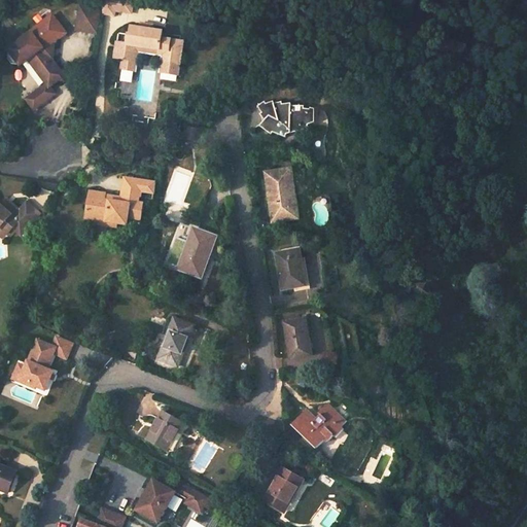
[(96,32),(100,12),(112,15),(113,10),(126,12),(128,0),(101,0),(100,8),(80,5),(76,29),(96,32)]
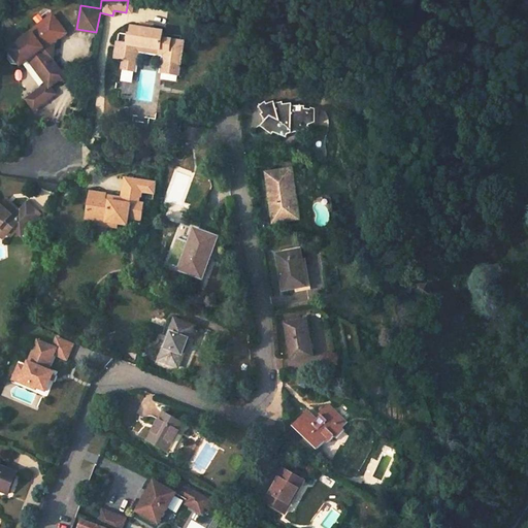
[(25,97),(33,106),(46,96),(47,94),(48,92),(48,91),(48,88),(48,86),(47,85),(57,77),(61,77),(62,69),(58,69),(47,55),(50,42),(55,38),(53,36),(64,28),(53,13),(41,22),(44,25),(32,35),(30,32),(8,48),(7,57),(11,62),(20,63),(27,58),(44,81),(25,97)]
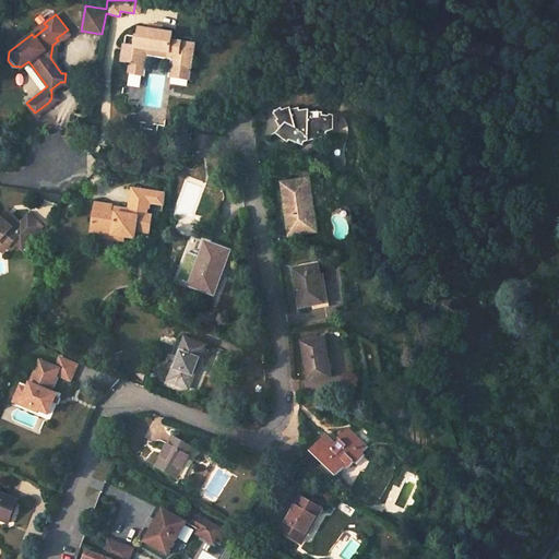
[(120,62),(129,63),(127,74),(141,76),(144,55),(144,50),(177,55),(174,79),(188,80),(192,45),(169,42),(170,34),(158,33),(146,31),(135,30),(134,37),(132,37),(131,47),(120,46),(120,62)]
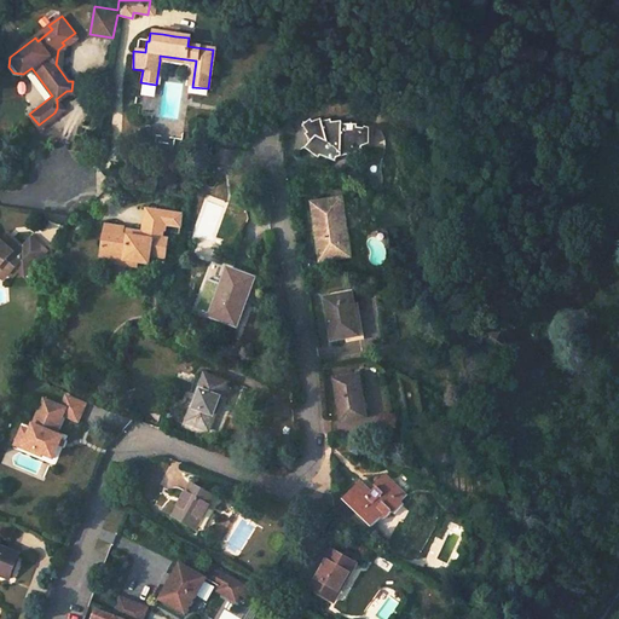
[(187,86),(192,87),(196,61),(160,56),(160,61),(190,65),(187,86)]
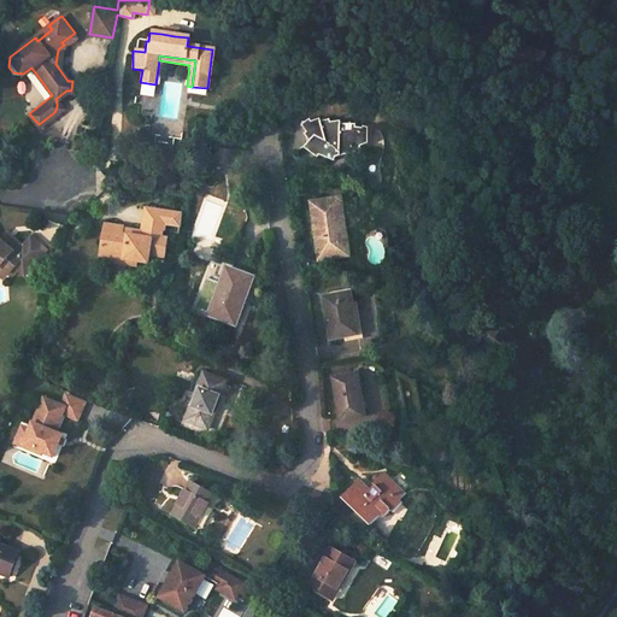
[(238,121),(253,121),(254,111),(252,111),(252,109),(241,107),(241,110),(240,110),(238,121)]
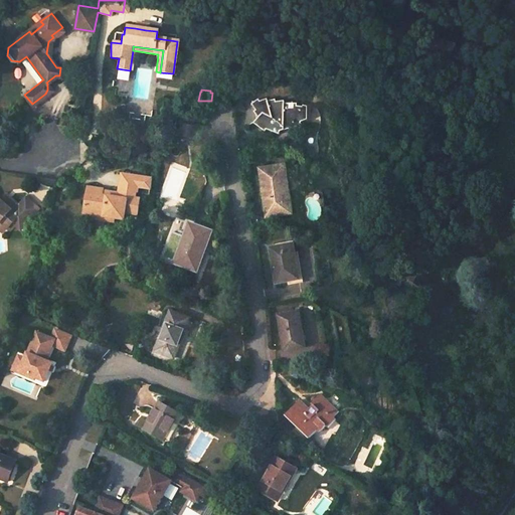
[(260,121),(256,126),(267,132),(268,130),(279,134),(281,130),(295,128),(295,124),(303,123),(306,107),(269,99),(253,106),(258,112),(254,116),(260,121)]
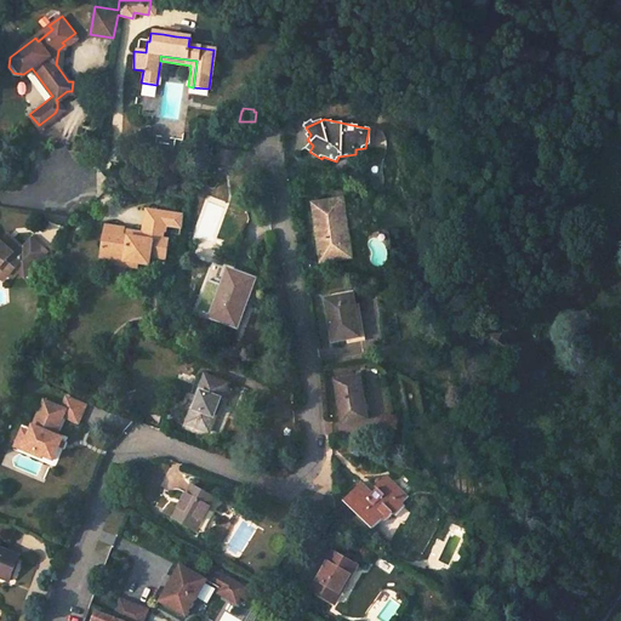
[(215,165),(231,167),(233,155),(216,153),(215,165)]
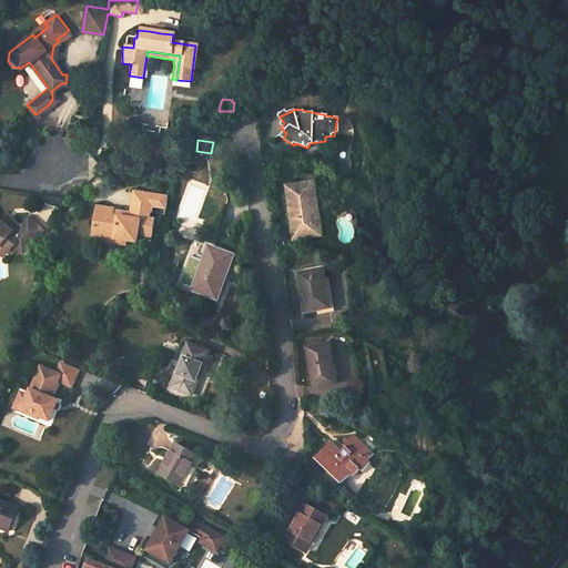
[(286,188),(294,241),(322,237),(314,183),(286,188)]
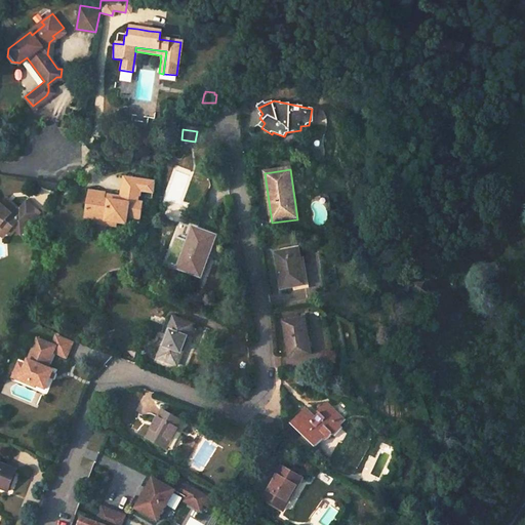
[(139,202),(135,201),(136,195),(137,195),(138,190),(153,193),(154,182),(125,175),(121,196),(111,194),(110,199),(103,197),(104,192),(88,189),(83,215),(123,223),(125,215),(136,218),(139,202)]
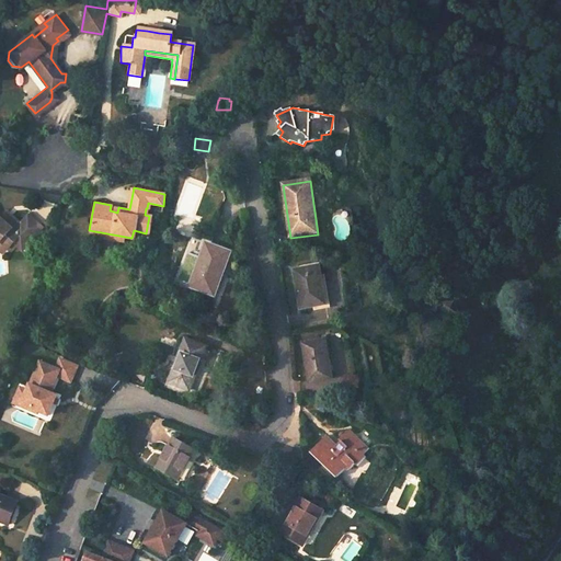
[(0,218),(3,221),(10,215),(8,213),(2,207),(0,209),(0,218)]
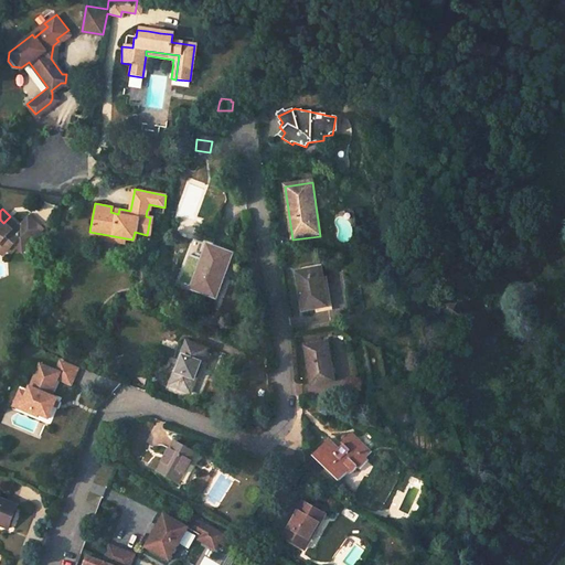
[(0,237),(2,235),(8,241),(14,234),(17,235),(25,244),(39,228),(39,226),(27,215),(18,224),(10,216),(3,223),(0,220),(0,237)]
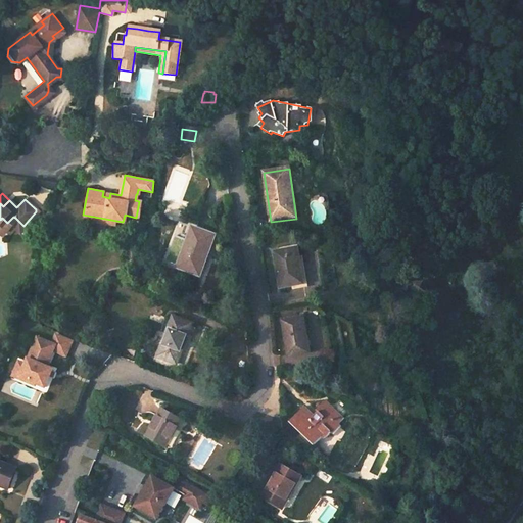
[(0,234),(0,235),(9,225),(15,230),(16,230),(18,232),(24,226),(15,218),(13,217),(7,223),(2,218),(0,220),(0,234)]
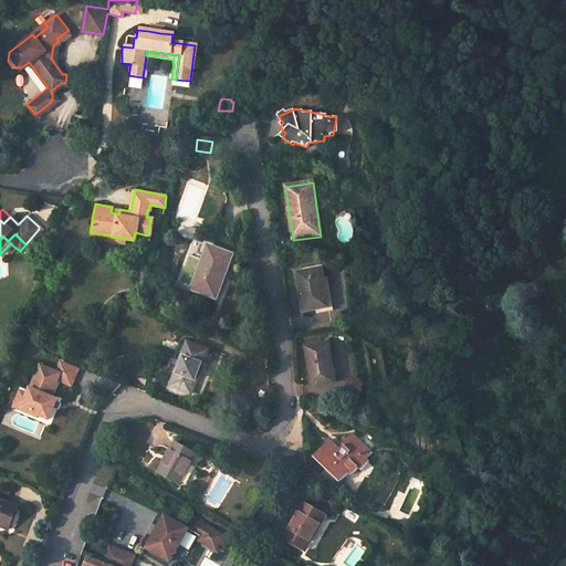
[(188,289),(215,299),(232,257),(207,245),(188,289)]
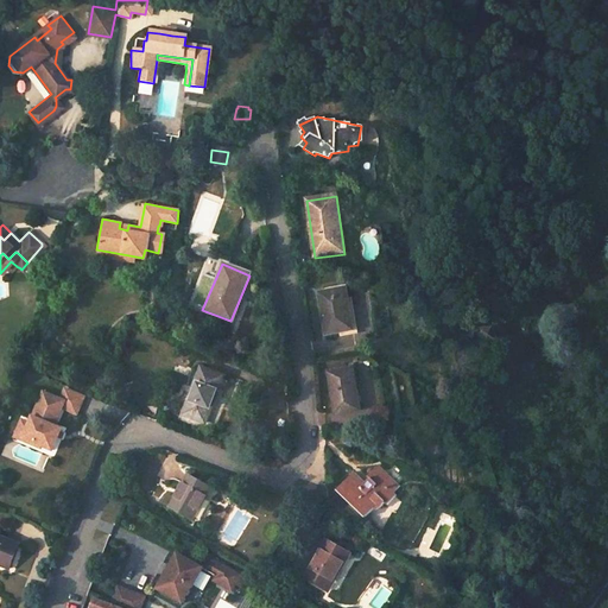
[(318,295),(325,335),(352,331),(346,298),(343,298),(341,290),(318,295)]
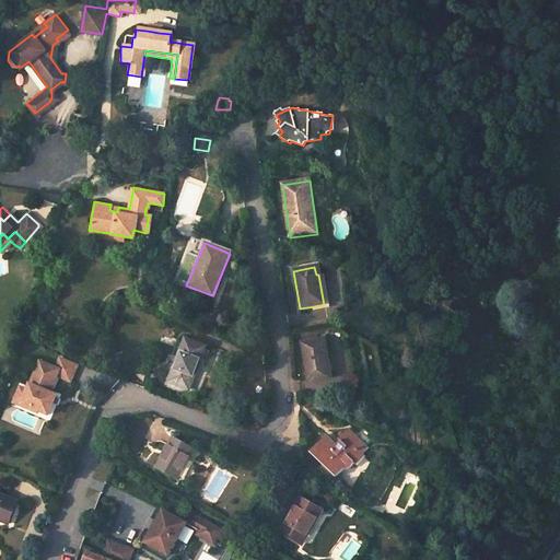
[(457,314),(454,302),(444,304),(446,316),(457,314)]
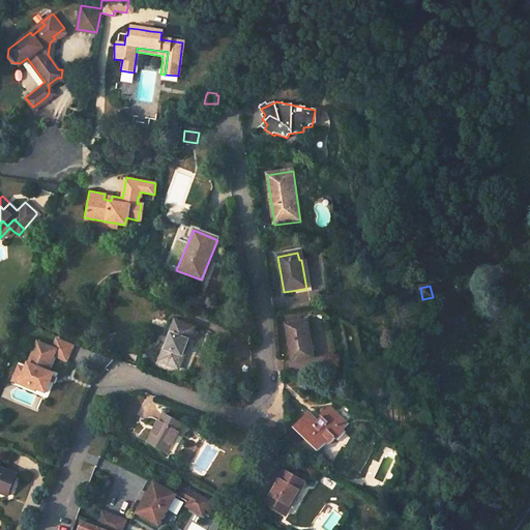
[(156,360),(176,367),(193,326),(172,318),(156,360)]
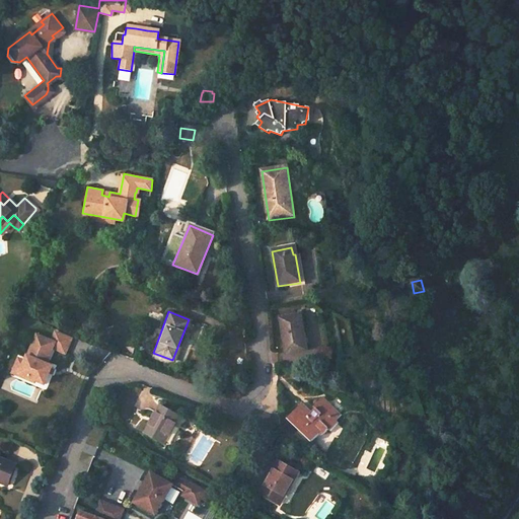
[(286,354),(307,351),(301,315),(281,318),(286,354)]
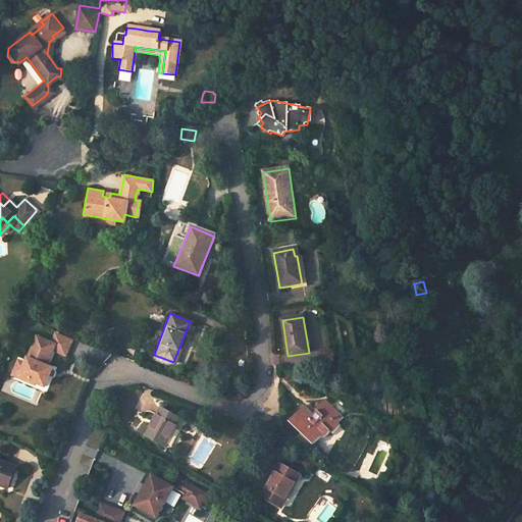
[(42,385),(49,367),(43,364),(51,344),(33,335),(17,375),(42,385)]
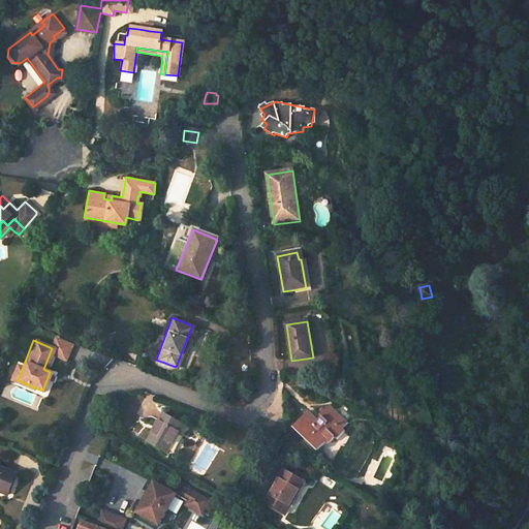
[(321,417),(318,421),(309,411),(294,427),(319,450),(328,441),(331,443),(335,439),(337,441),(345,433),(343,431),(349,426),(330,406),(319,415),(321,417)]
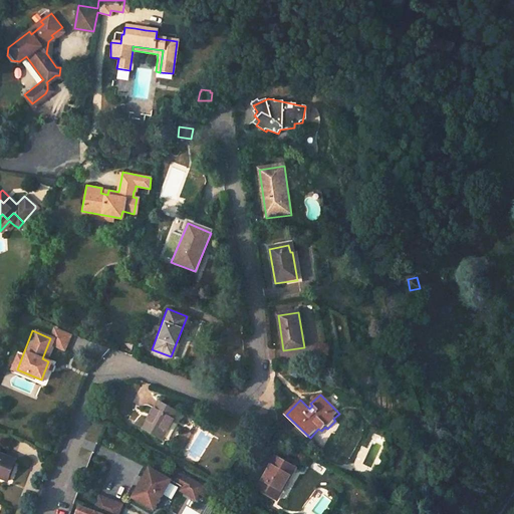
[(143,430),(162,441),(178,413),(159,402),(143,430)]
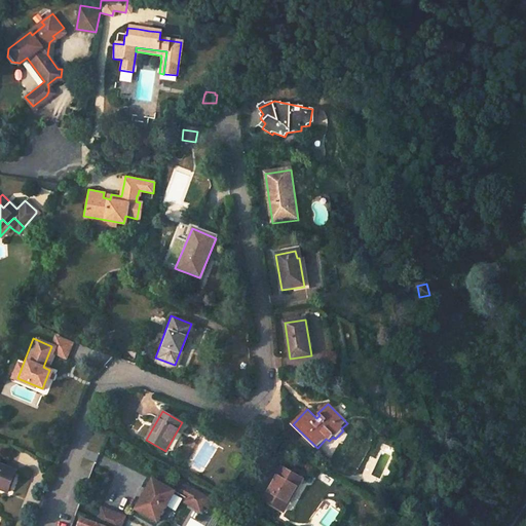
[(0,488),(8,492),(15,472),(0,464),(0,488)]
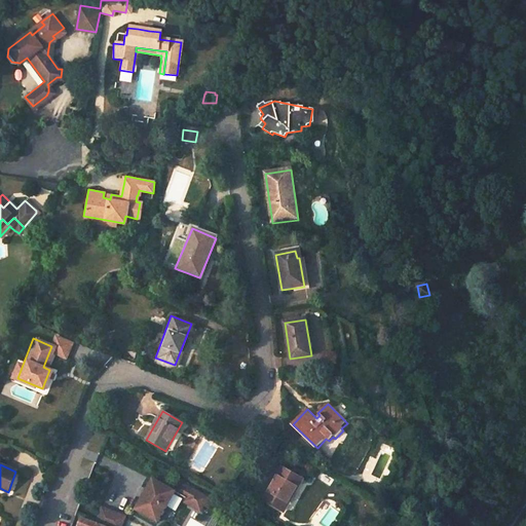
[(264,500),(284,513),(302,480),(283,468),(264,500)]
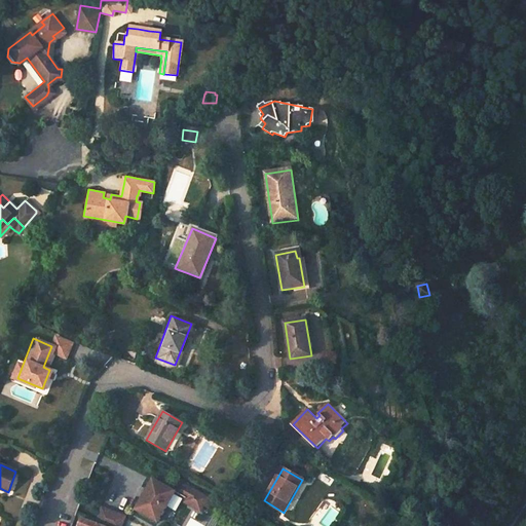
[(138,510),(160,522),(178,492),(155,480),(138,510)]
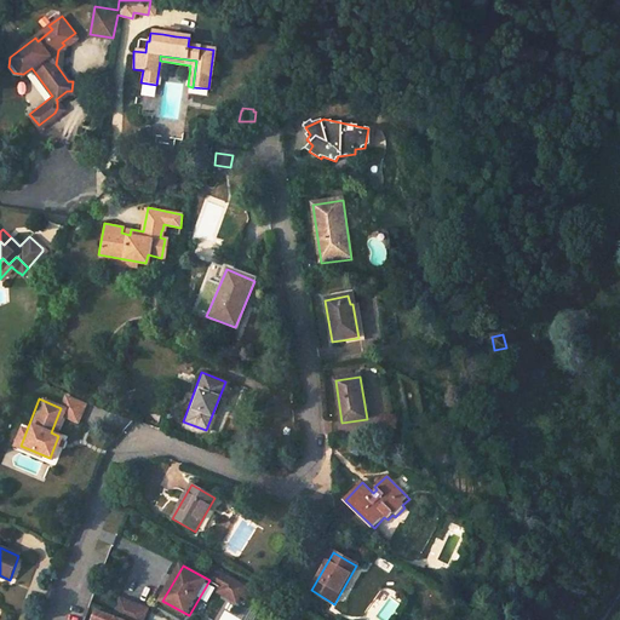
[(214,569),(210,580),(223,587),(229,577),(214,569)]
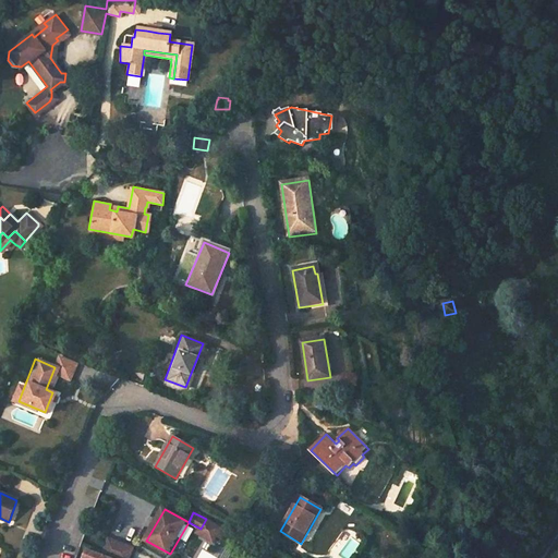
[(223,529),(206,519),(201,529),(197,534),(215,544),(223,529)]
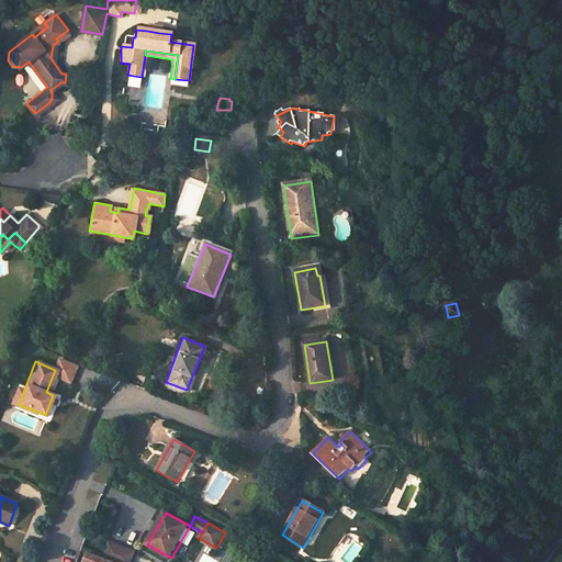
[(105,559),(113,561),(132,561),(136,552),(111,542),(105,559)]
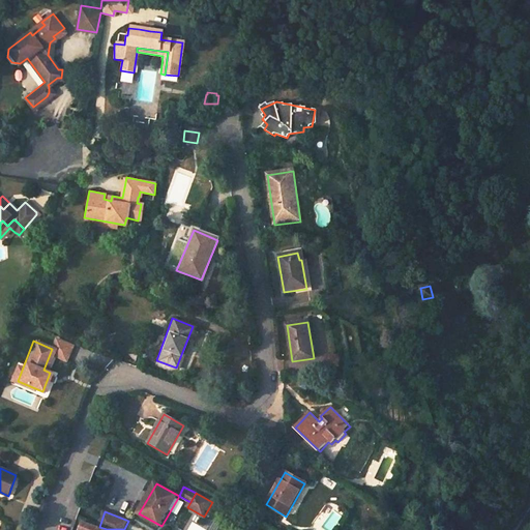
[(107,529),(99,527),(84,521),(80,529),(107,529)]
